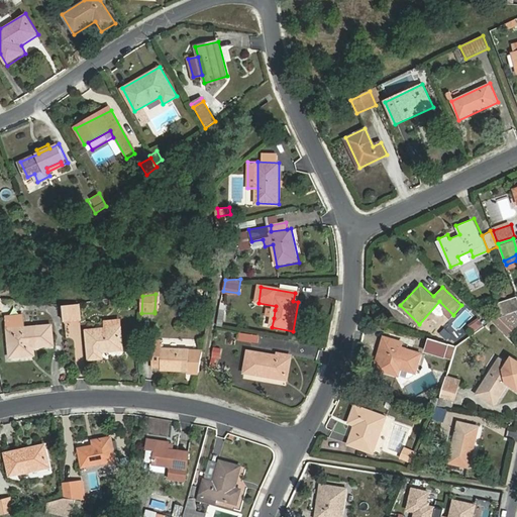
[(516,309),(516,296),(499,302),(503,315),(510,312),(516,310),(516,309)]
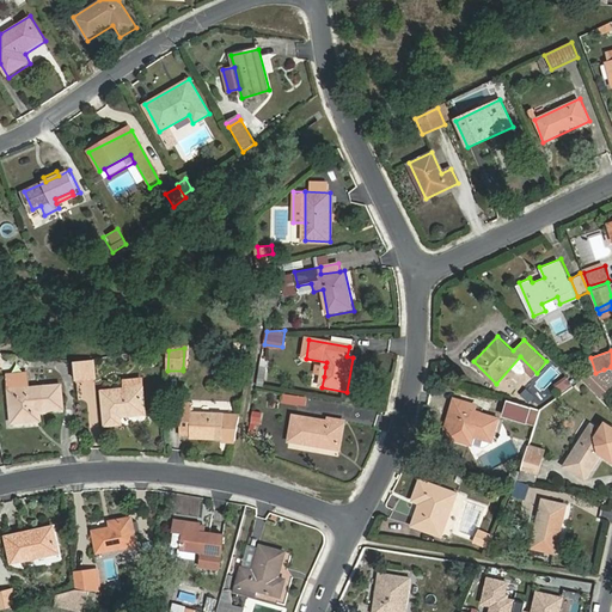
[(73,362),(75,379),(97,377),(95,360),(73,362)]
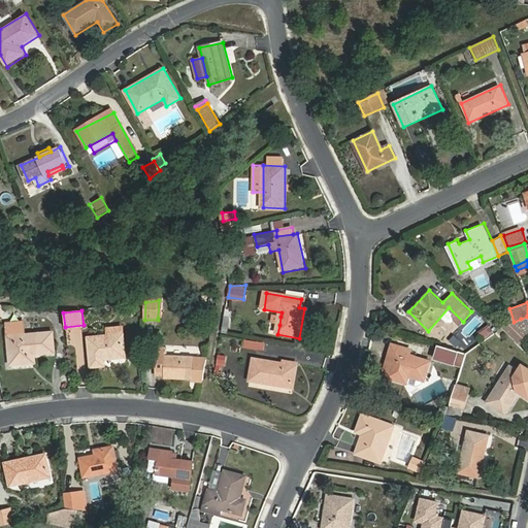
[(519,341),(527,331),(527,327),(521,319),(514,322),(503,325),(519,341)]
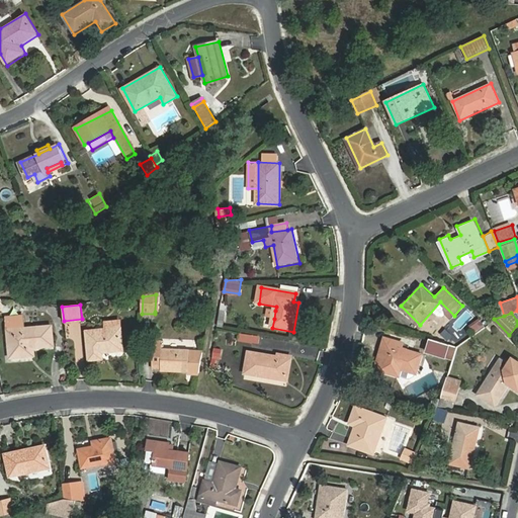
[(479,333),(484,324),(475,319),(469,327),(479,333)]
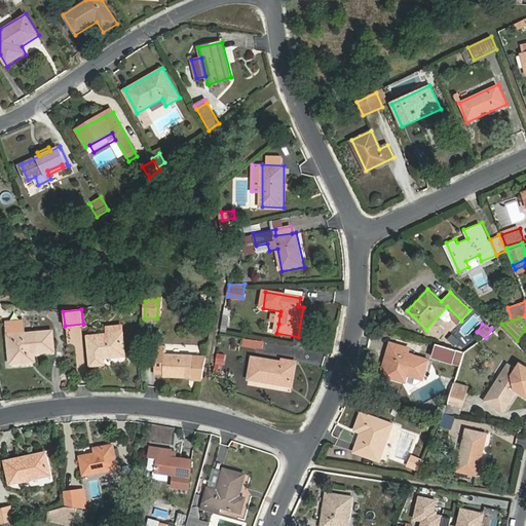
[(125,354),(122,325),(107,327),(108,336),(88,338),(91,367),(105,366),(104,357),(125,354)]
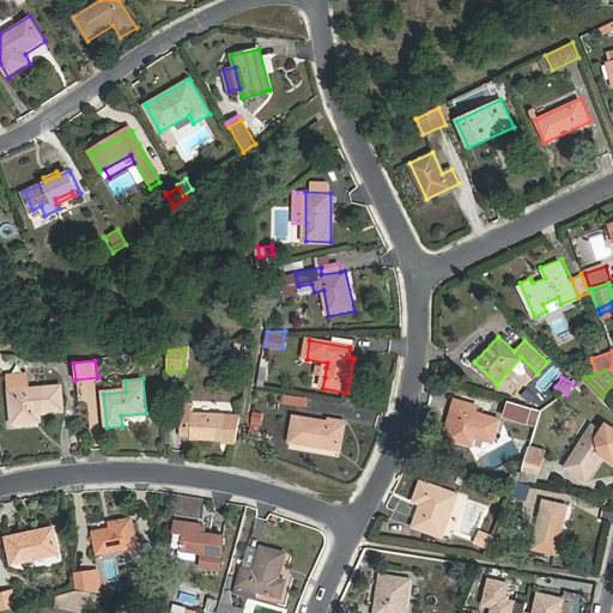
[(59,386),(10,392),(13,423),(42,420),(41,410),(61,407),(59,386)]
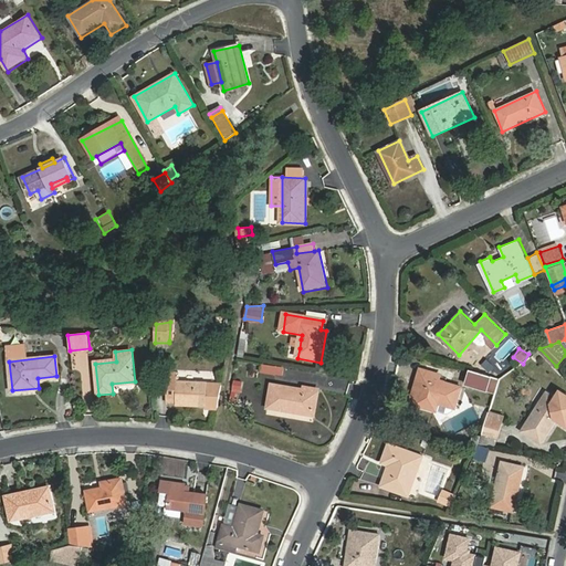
[(261,364),(260,373),(283,376),(284,368),(261,364)]
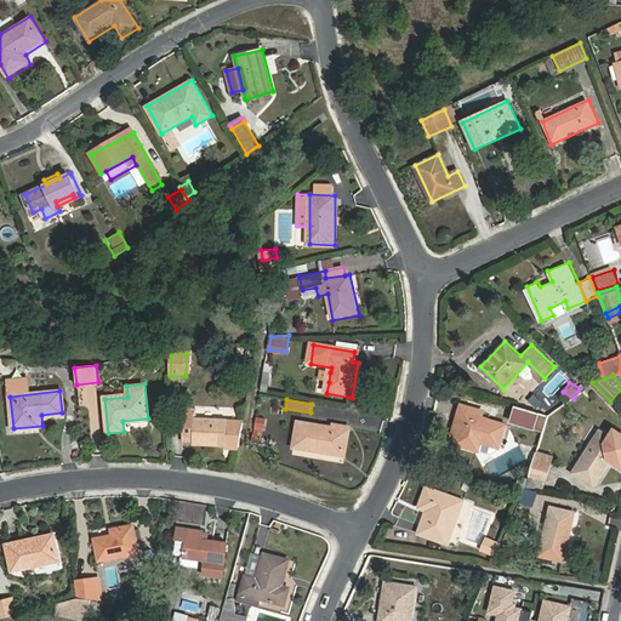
[(465,404),(453,440),(493,453),(499,450),(500,446),(502,448),(511,443),(517,426),(491,419),(494,414),(465,404)]
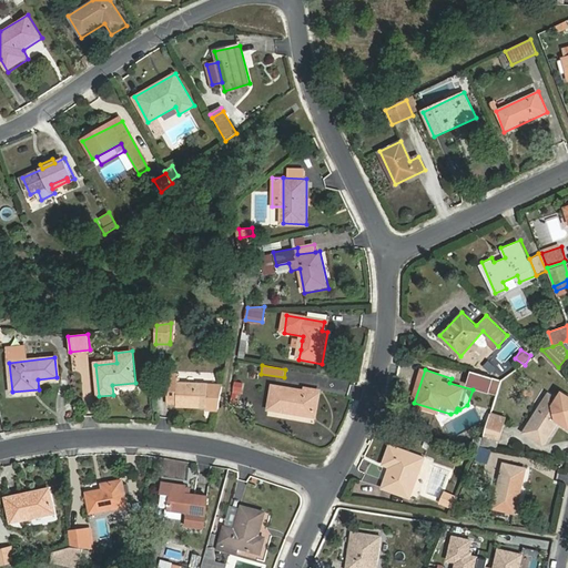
[(467,385),(497,393),(501,378),(472,371),(467,385)]
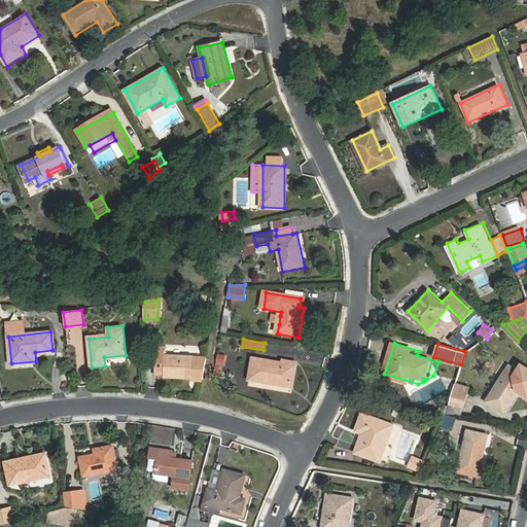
[(164,365),(163,371),(163,375),(191,378),(190,381),(201,382),(205,359),(194,358),(192,356),(167,353),(167,348),(155,347),(154,364),(164,365)]
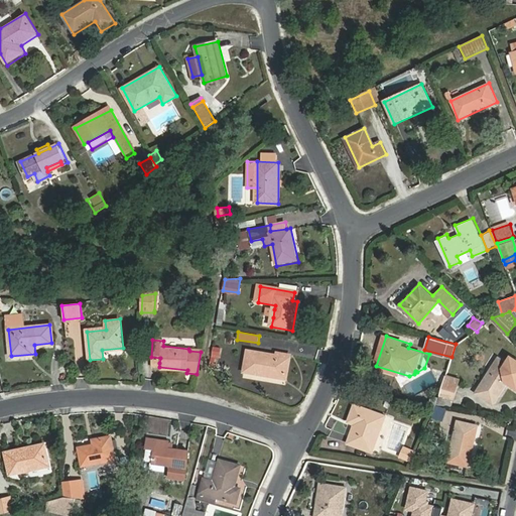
[(290,357),(248,350),(243,372),(286,380),(290,357)]
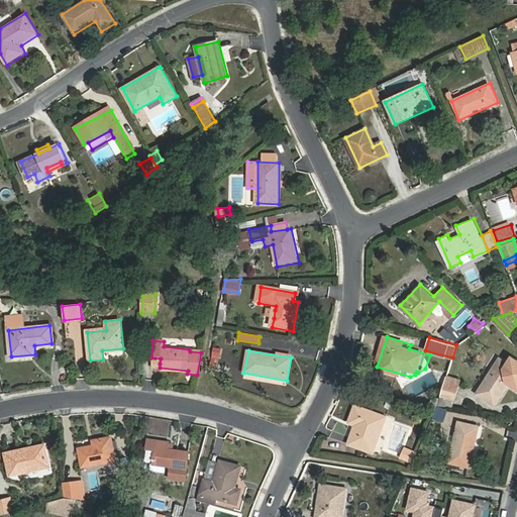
[(509,360),(501,355),(478,393),(495,404),(509,383),(516,387),(516,356),(513,354),(509,360)]
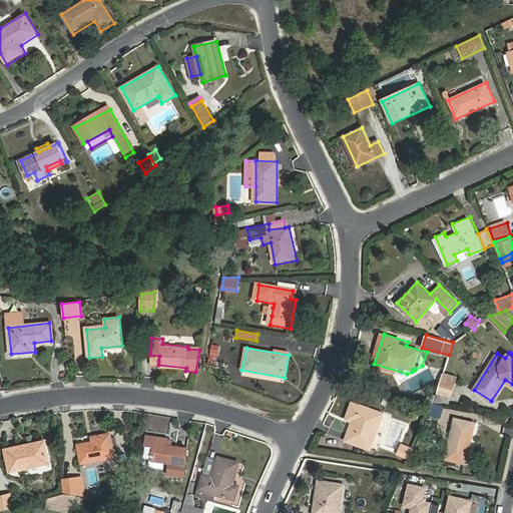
[(444,371),(437,391),(451,396),(458,376),(444,371)]
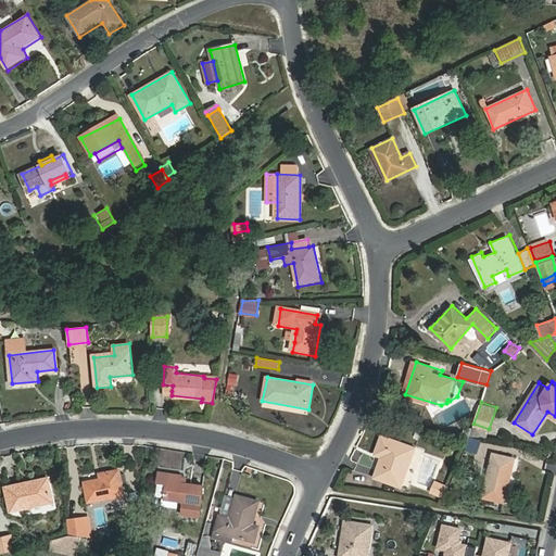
[(472,427),(467,426),(463,437),(469,439),(472,427)]
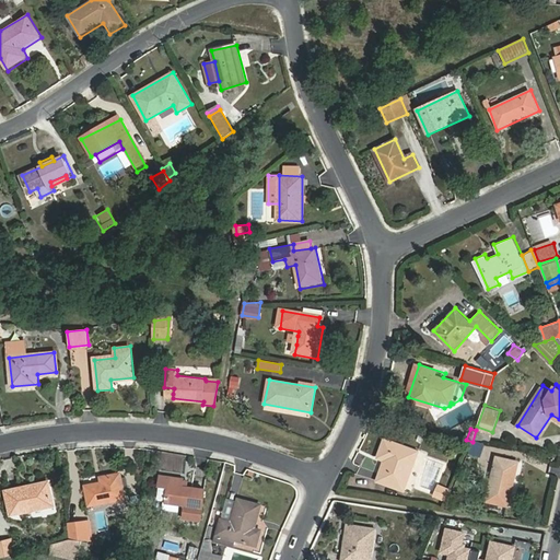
[(419,451),(385,438),(377,456),(386,459),(378,479),(404,490),(419,451)]
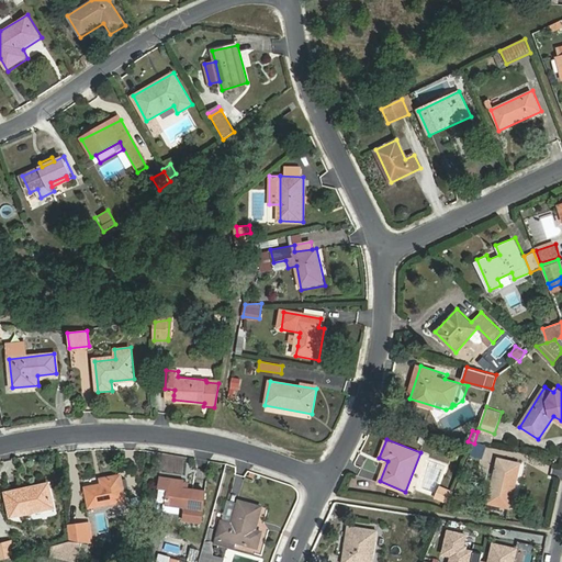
[(521,462),(499,457),(490,503),(512,508),(521,462)]
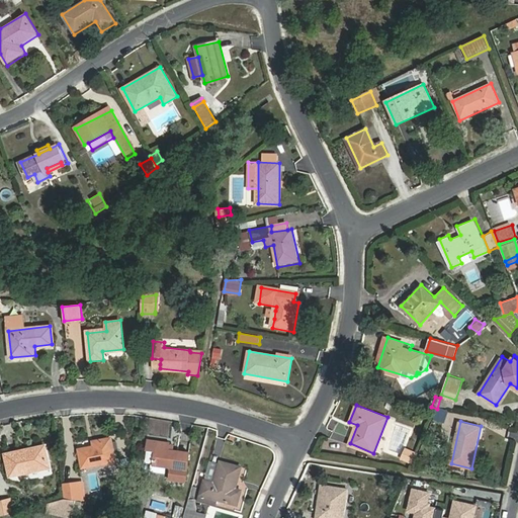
[(94,447),(80,449),(84,468),(117,462),(113,438),(92,442),(94,447)]
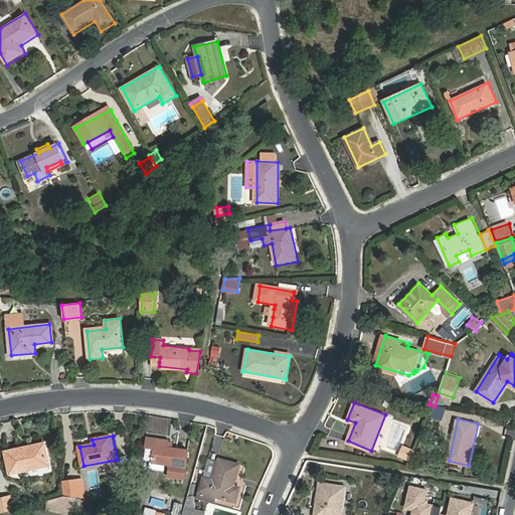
[(168,441),(144,438),(143,447),(152,448),(150,463),(168,465),(167,476),(184,478),(187,450),(167,447),(168,441)]
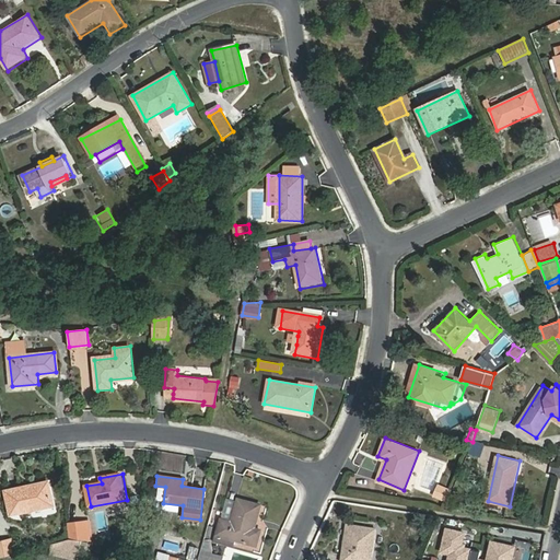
[(49,483),(9,491),(13,515),(54,508),(49,483)]
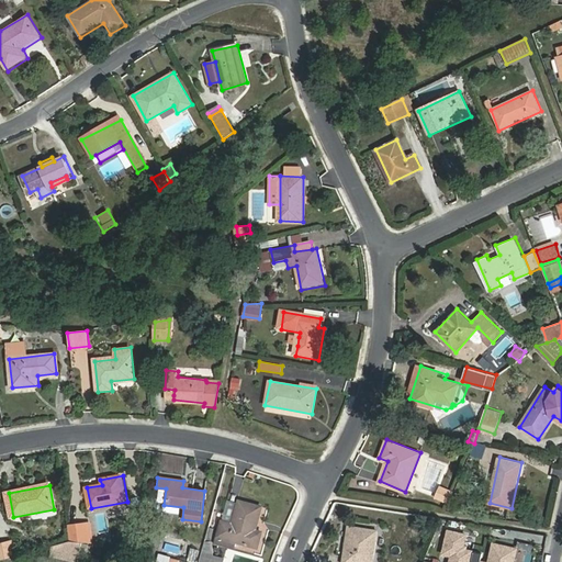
[(450,506),(456,493),(441,487),(436,501),(450,506)]
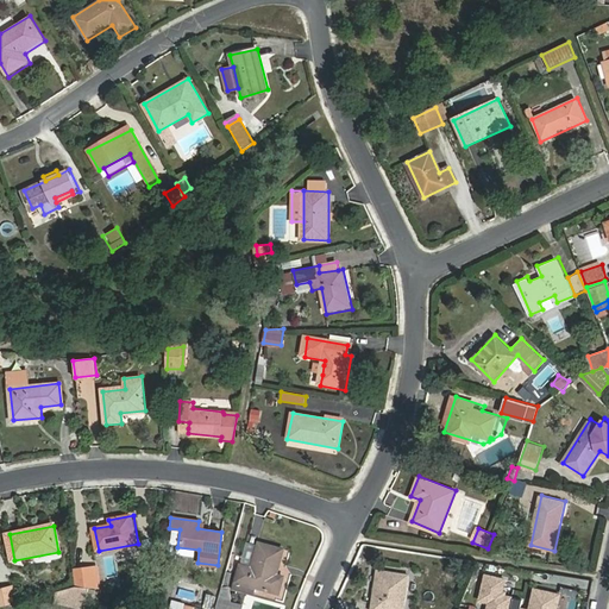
[(277,575),(286,551),(259,542),(252,566),(243,563),(237,583),(256,589),(281,596),(287,577),(277,575)]
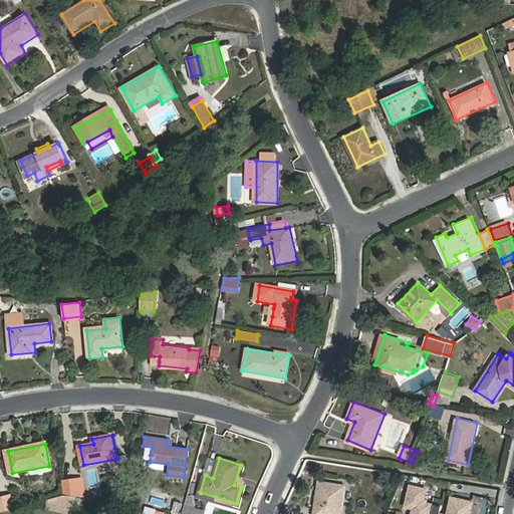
[(81,498),(79,479),(64,480),(65,494),(75,496),(81,498)]
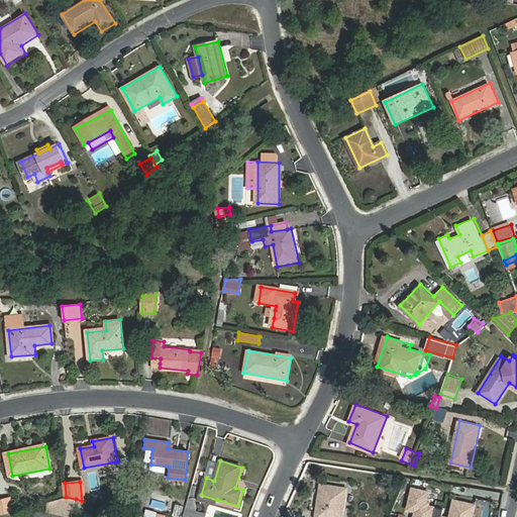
[(344,516),(349,487),(321,483),(316,516),(344,516)]
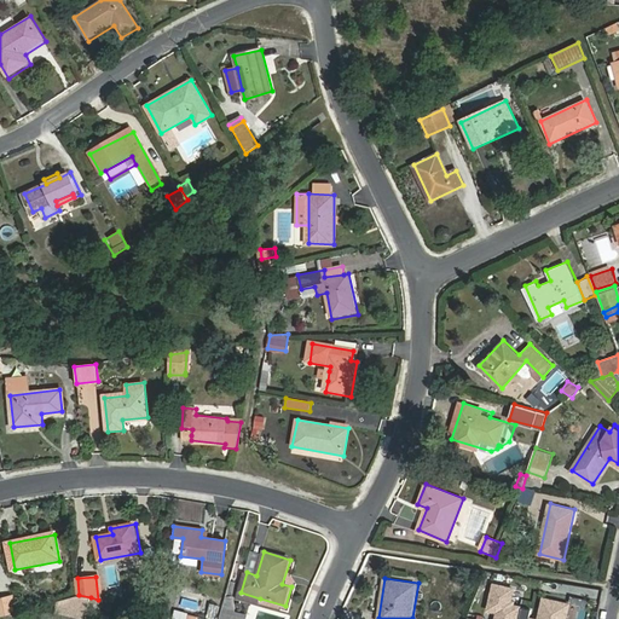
[(237,599),(258,605),(260,599),(241,593),(239,591),(237,599)]
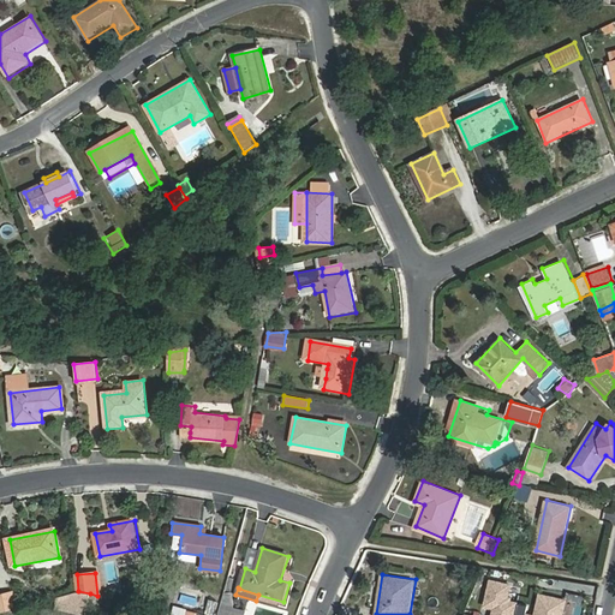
[(57,607),(87,613),(90,593),(79,591),(58,597),(57,607)]
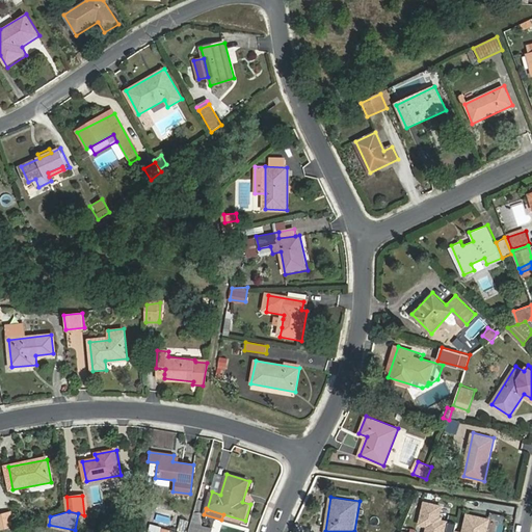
[(487,531),(491,519),(468,512),(463,531),(454,529),(453,531),(487,531)]
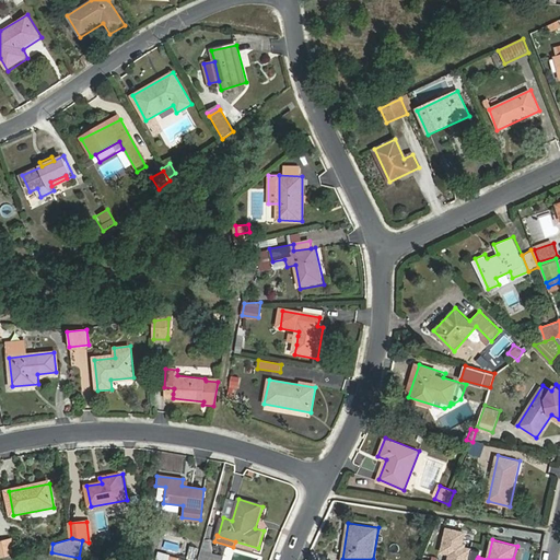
[(14,555),(11,540),(0,543),(0,555),(1,558),(14,555)]
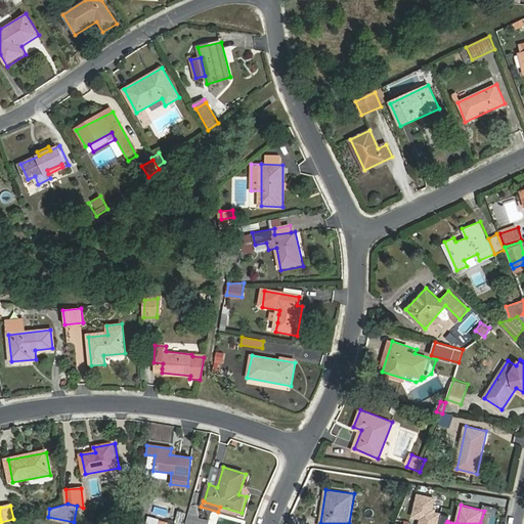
[(183,521),(185,512),(178,510),(176,520),(183,521)]
